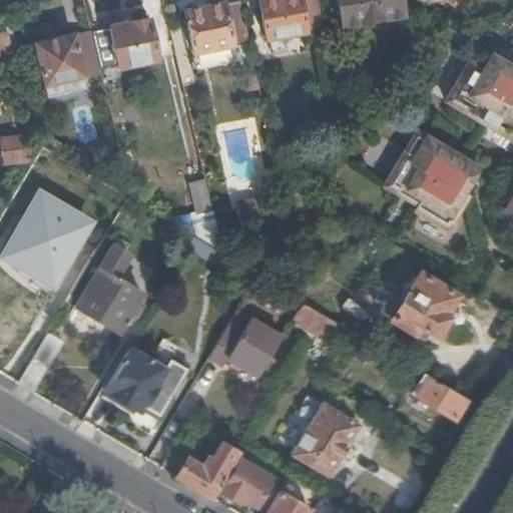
[(323,28),(317,0),(259,0),(265,36),(323,28)]
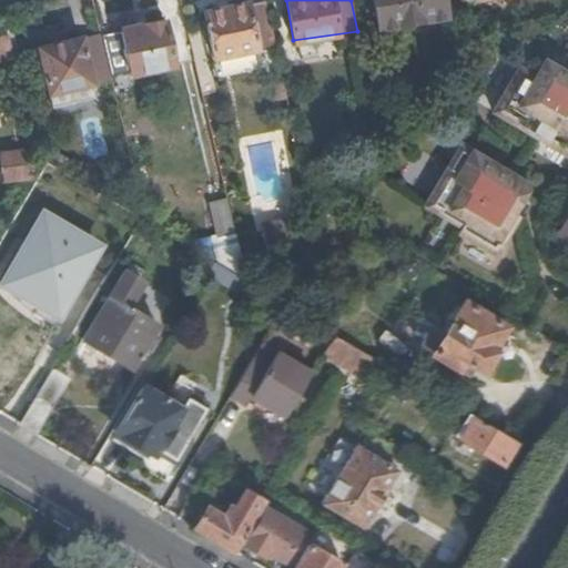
[(446,18),(443,0),(371,0),(375,28),(446,18)]
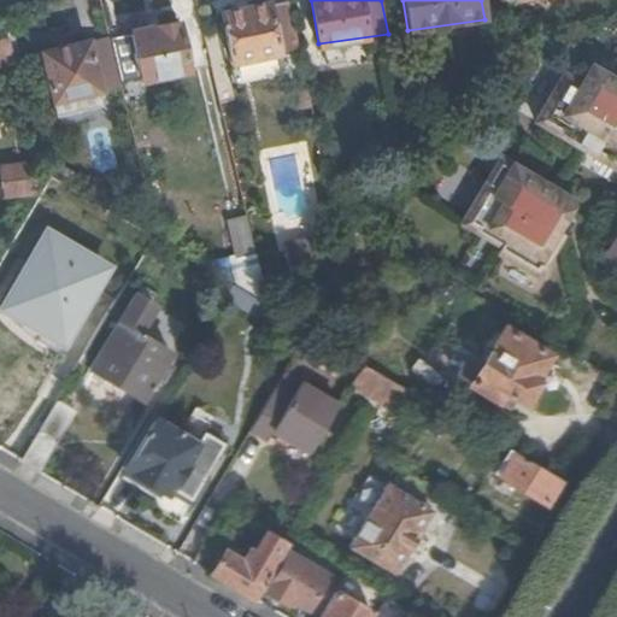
[(299,47),(288,1),(270,5),(270,3),(222,12),(233,62),(299,47)]
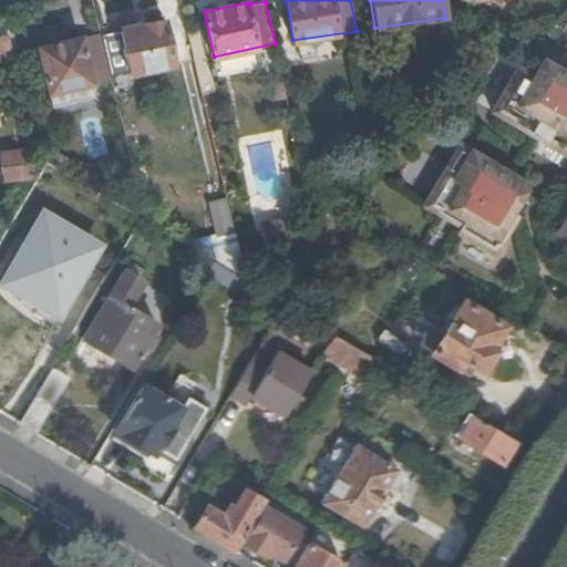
[(130,75),(173,65),(162,20),(119,30),(130,75)]
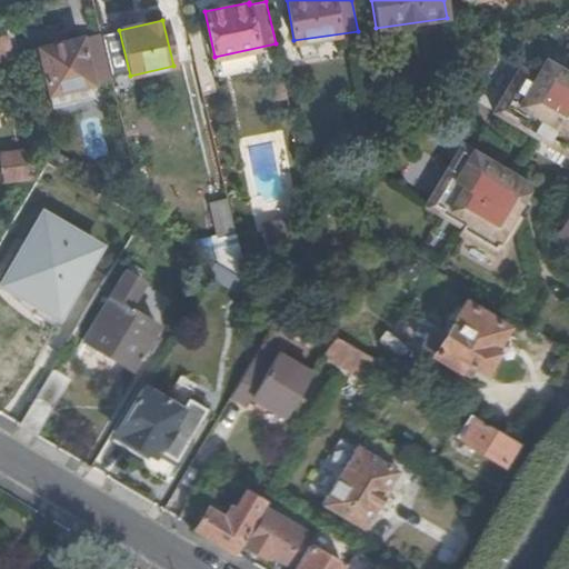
[(0,60),(17,56),(9,28),(0,30),(0,60)]
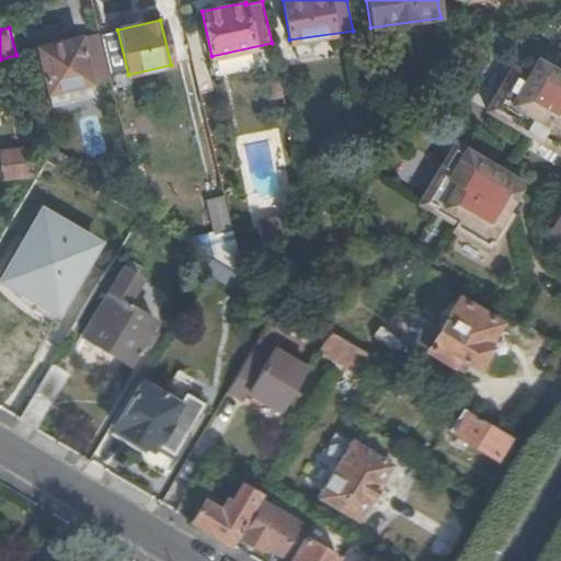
[(109,79),(98,34),(34,49),(44,93),(84,84),(109,79)]
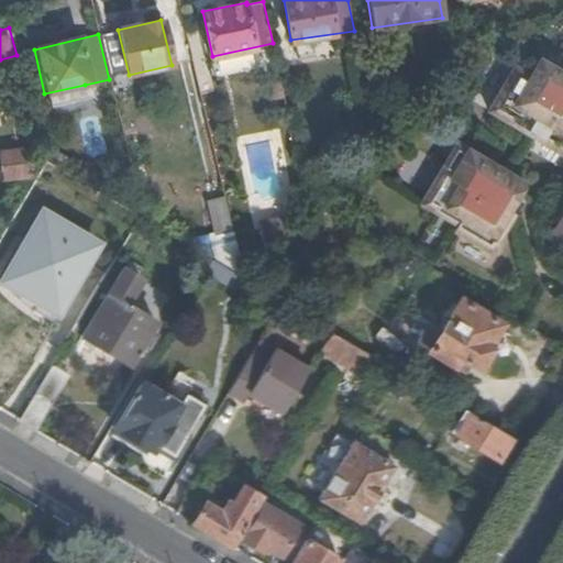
[(489,105),(562,148),(562,73),(539,57),(528,74),(515,65),(489,105)]
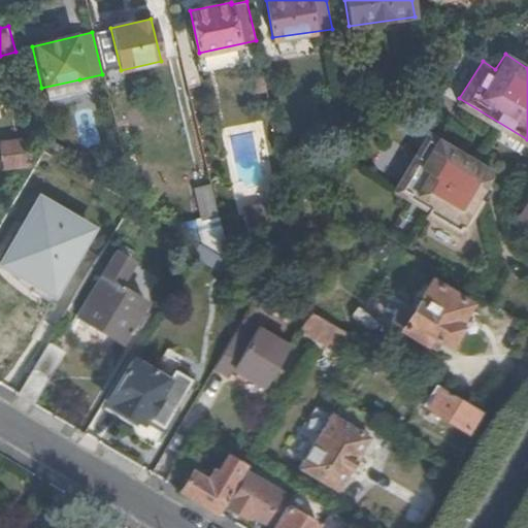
[(84,93),(79,79),(41,88),(44,101),(84,93)]
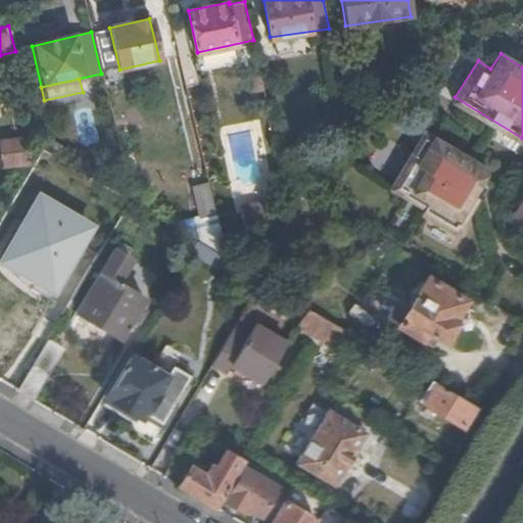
[(522,143),(522,138),(455,97),(453,100),(522,143)]
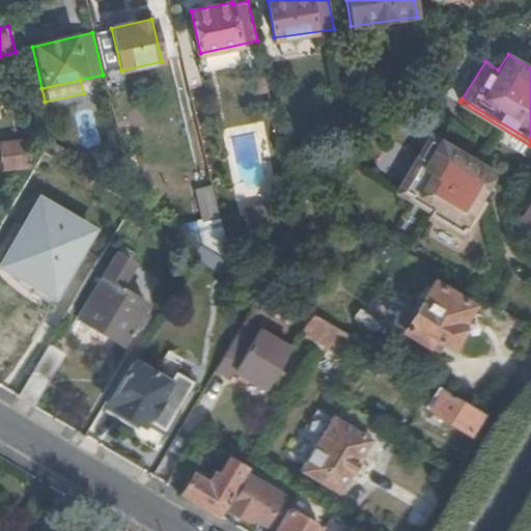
[(409,169),(477,211),(484,199),(478,195),(486,182),(493,172),(429,134),(409,169)]
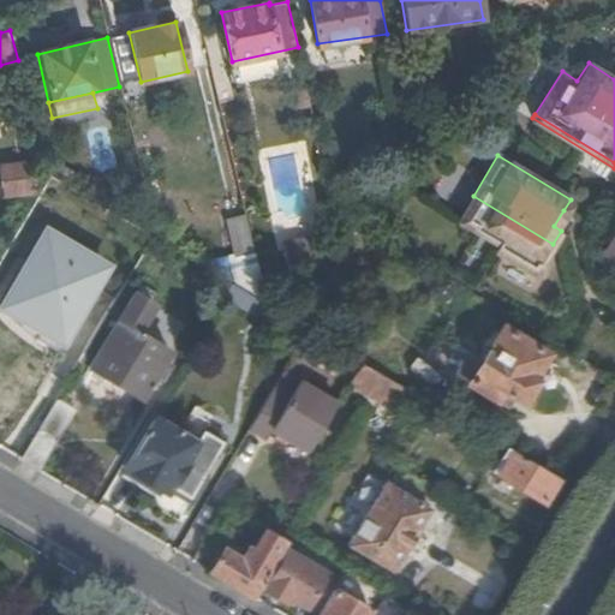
[(60,163),(55,173),(67,179),(72,171),(60,163)]
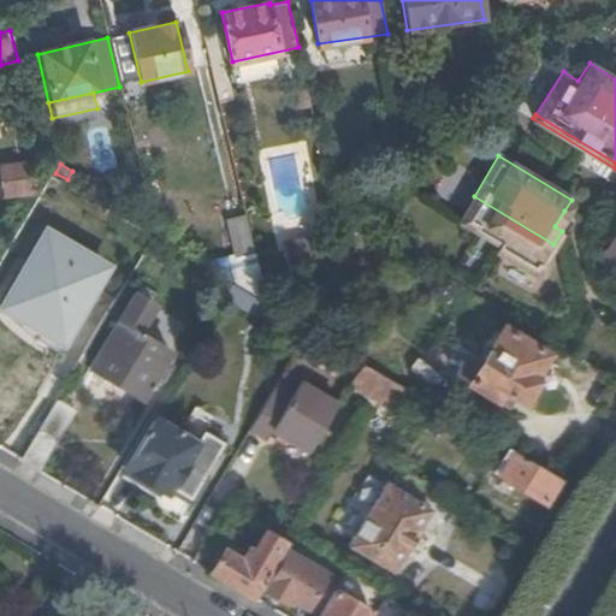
[(1,170),(5,195),(34,189),(30,166),(1,170)]
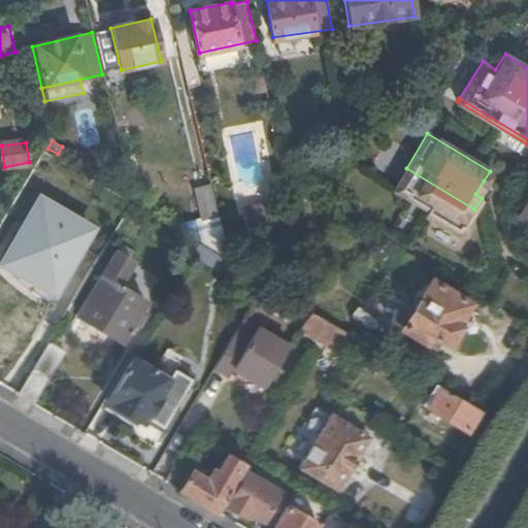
[(458,237),(474,209),(406,168),(393,190),(427,209),(423,217),(458,237)]
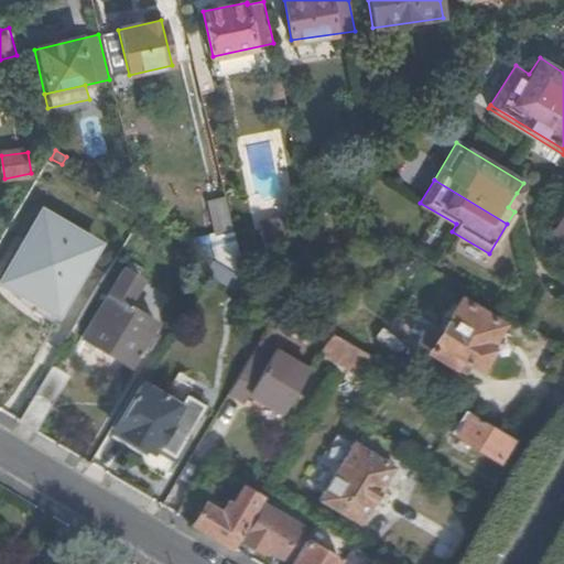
[(508,207),(514,212),(517,213),(525,197),(517,193),(508,207)]
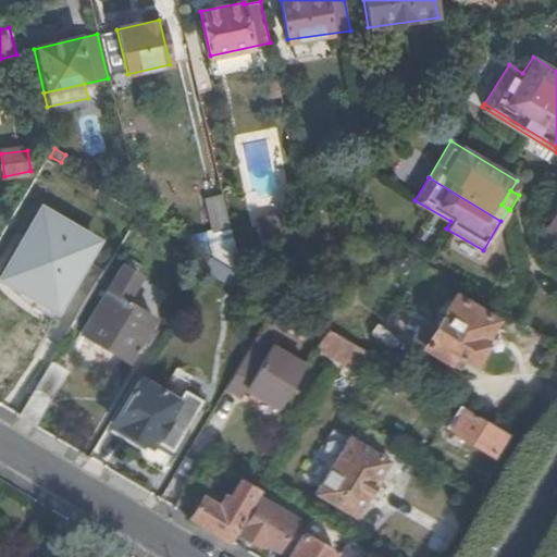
[(234,232),(225,196),(208,200),(218,236),(234,232)]
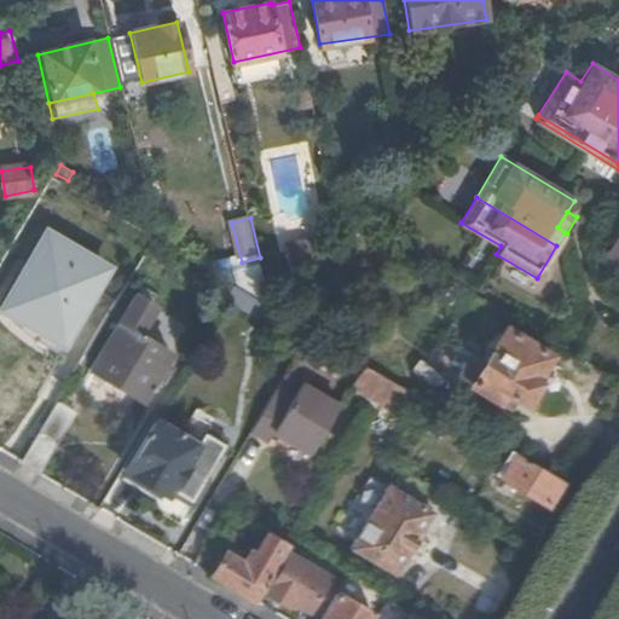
[(352,244),(366,230),(358,224),(345,237),(352,244)]
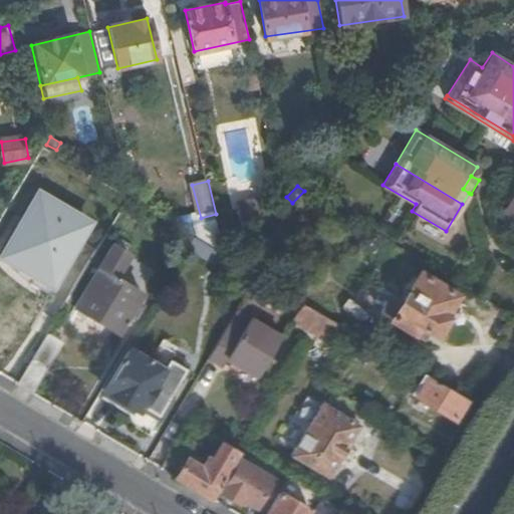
[(35,187),(0,246),(0,260),(53,290),(93,220),(35,187)]
